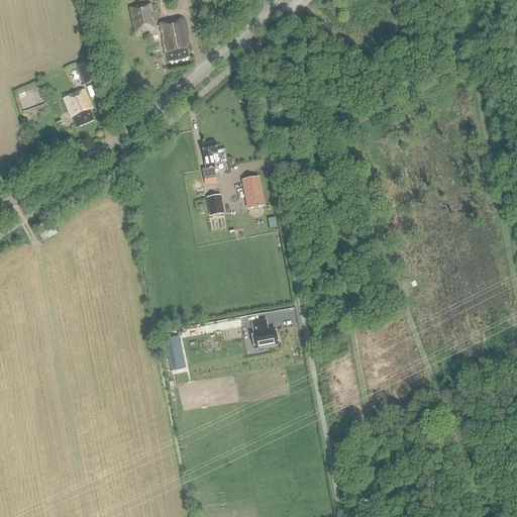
[(142,6),(142,5),(129,8),(135,32),(141,30),(142,31),(156,28),(150,4),(142,6)]
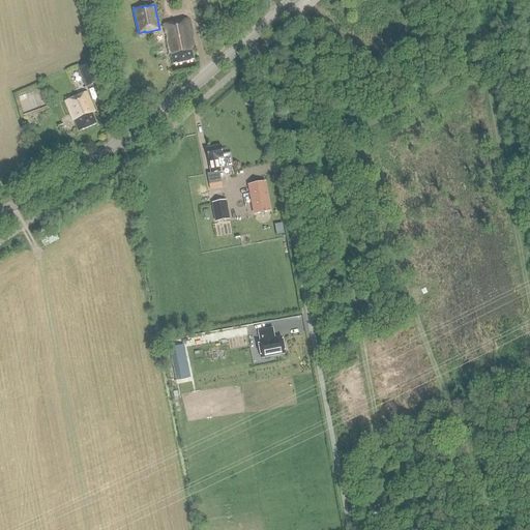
[(406,13),(400,7),(395,12),(401,19),(406,13)]
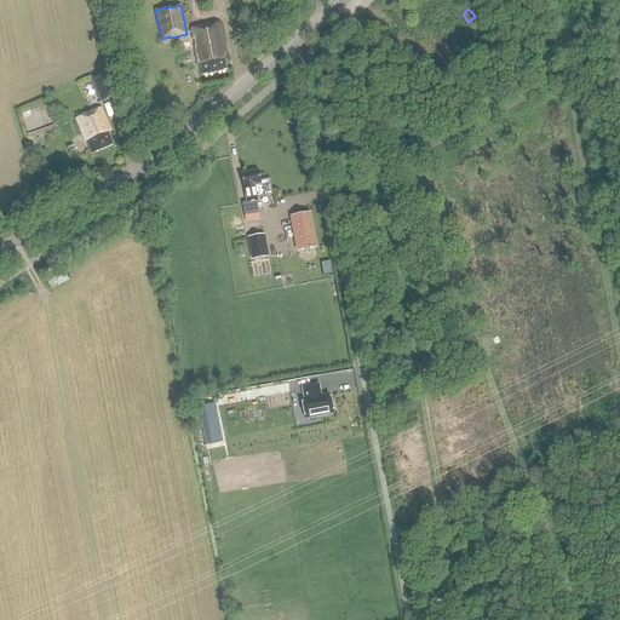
[(227,57),(219,23),(188,29),(196,63),(199,63),(202,76),(227,70),(223,57),(227,57)]
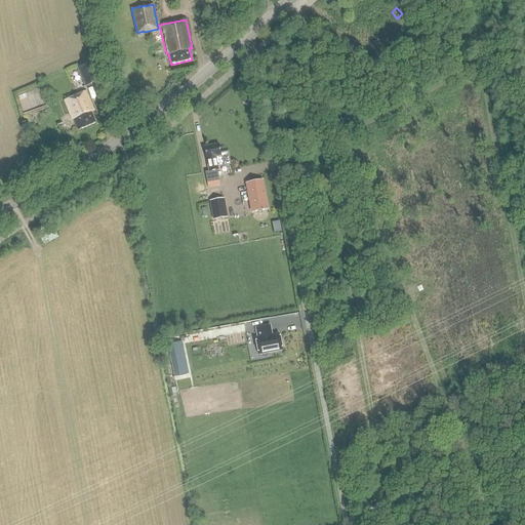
[(365,57),(357,47),(351,52),(359,63),(365,57)]
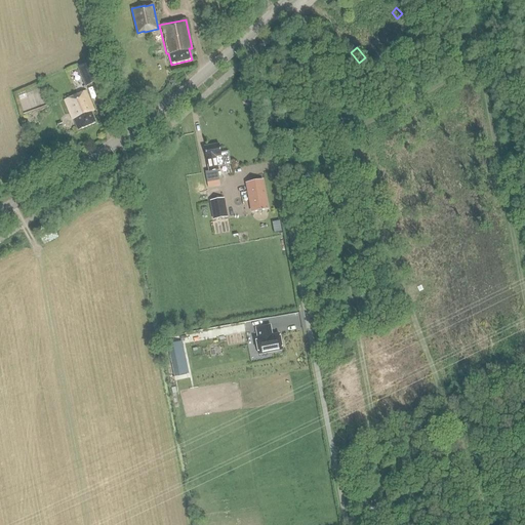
[(91,59),(76,66),(85,86),(99,80),(91,59)]
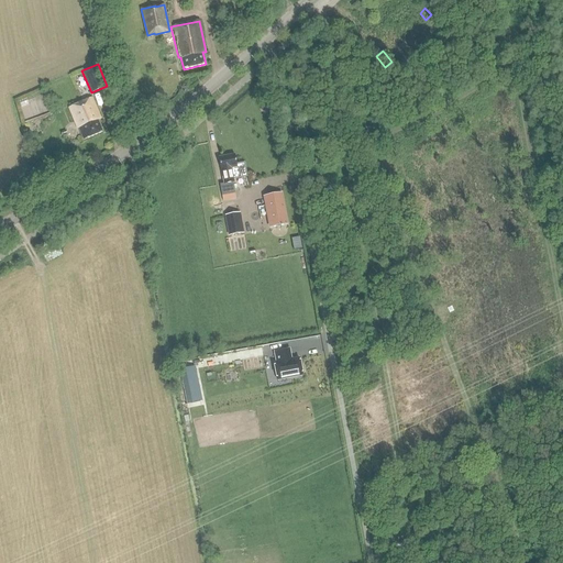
[(100,118),(91,98),(68,108),(77,128),(78,128),(84,139),(102,131),(98,119),(100,118)]
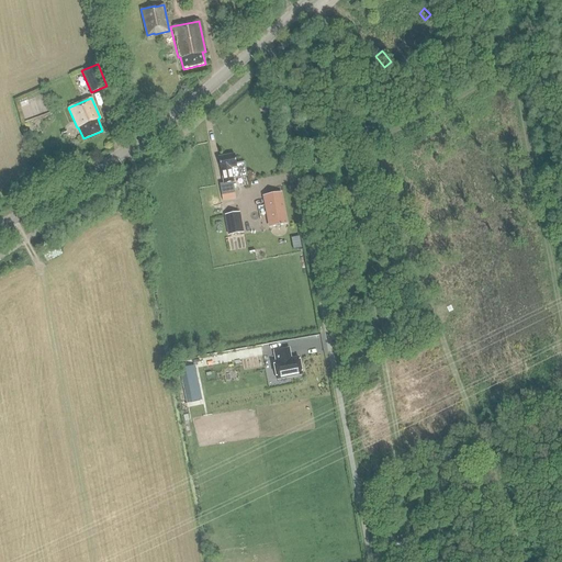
[(234,155),(218,157),(221,170),(224,183),(220,184),(222,195),(235,193),(232,176),(235,175),(236,177),(245,176),(245,172),(244,168),(243,165),(236,166),(234,155)]
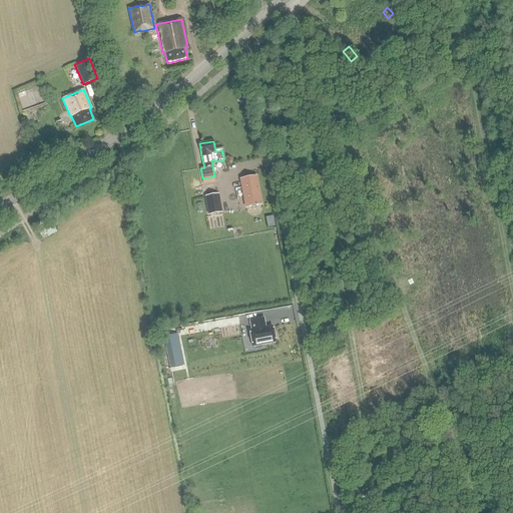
[(257,176),(240,179),(246,207),(262,204),(257,176)]
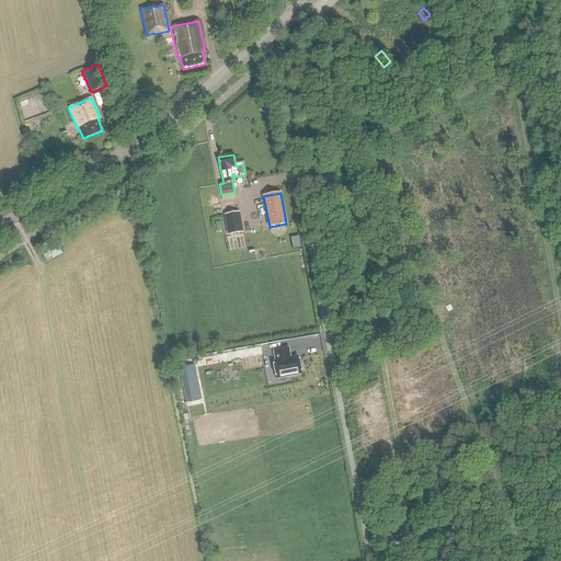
[(239,213),(225,215),(229,235),(242,232),(239,213)]
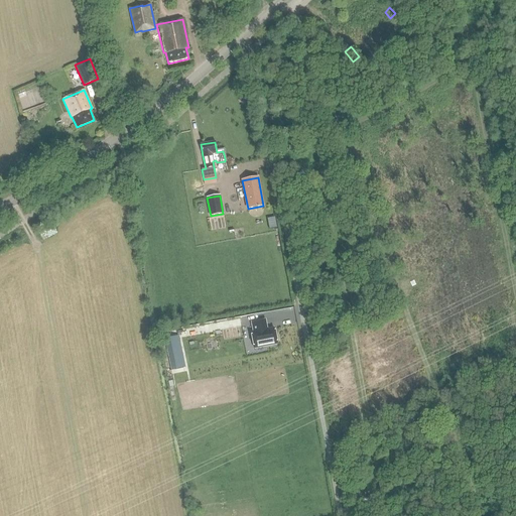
[(267,219),(269,229),(276,228),(274,218),(267,219)]
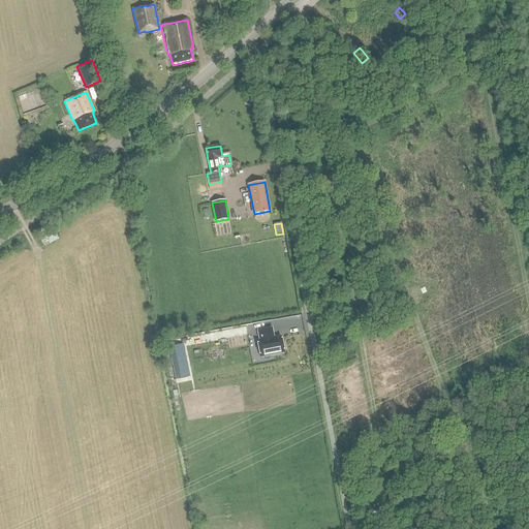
[(272,328),(257,331),(259,341),(257,341),(258,343),(260,352),(261,358),(284,353),(282,345),(281,337),(274,338),(272,328)]
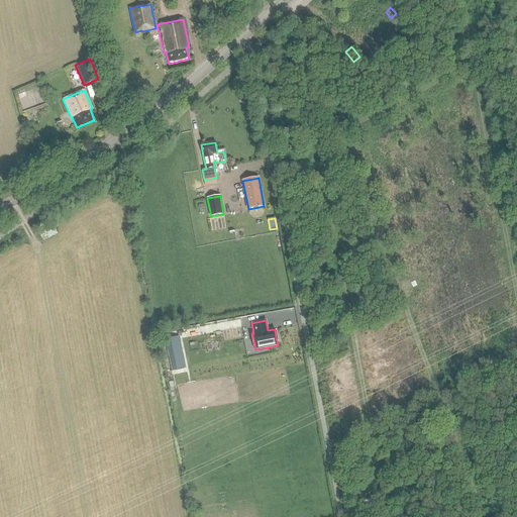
[(178,337),(166,339),(172,372),(184,369),(178,337)]
